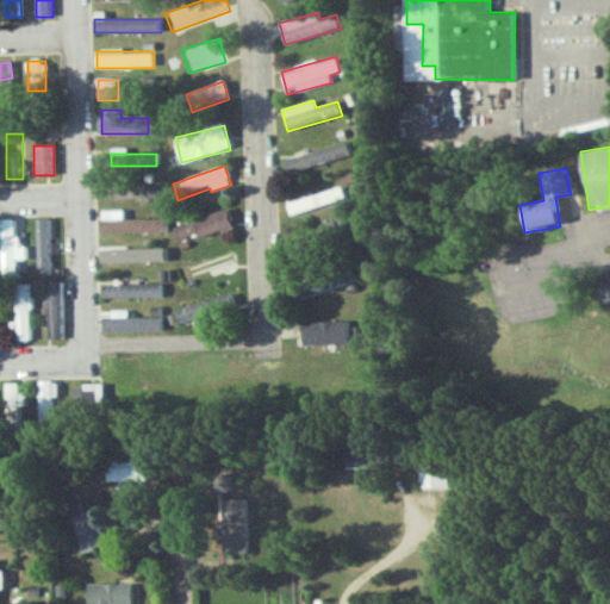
[(291,216),(346,199),(341,184),(286,201),(291,216)]
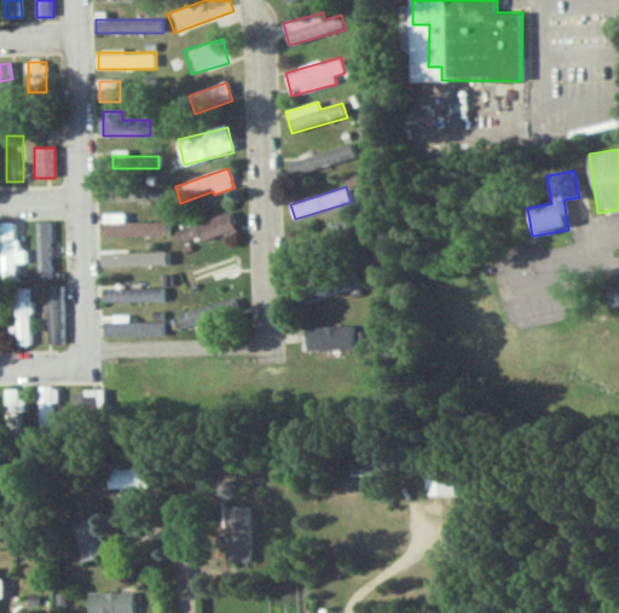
[(166,189),(137,189),(137,204),(166,204),(166,189)]
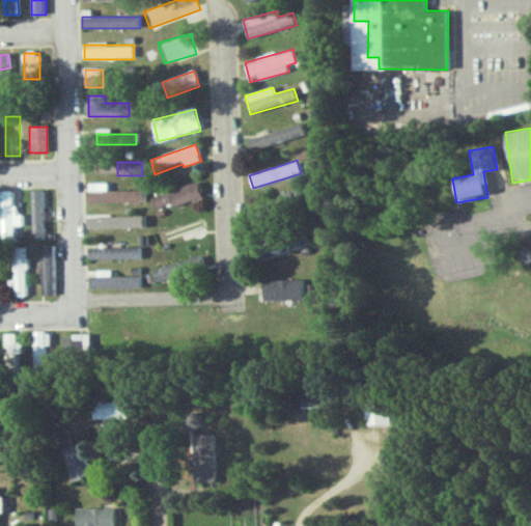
[(113,202),(145,202),(145,191),(113,191),(113,202)]
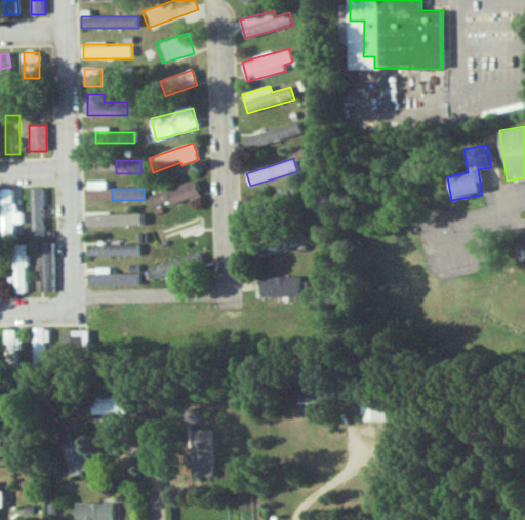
[(12,190),(0,190),(0,204),(2,238),(15,237),(12,190)]
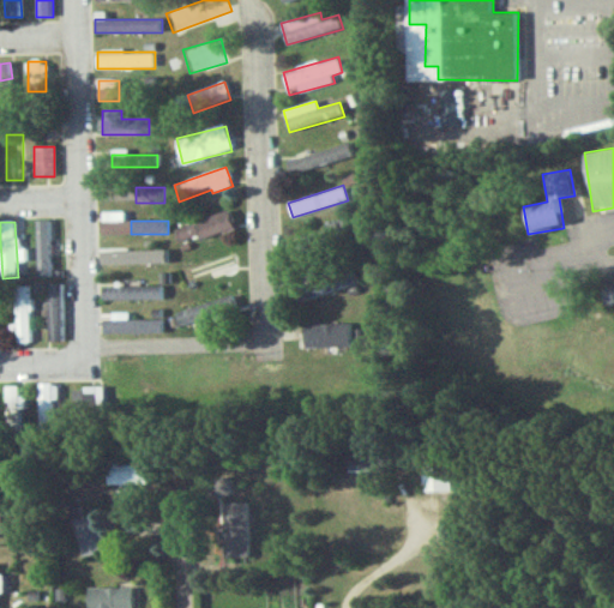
[(36,222),(36,277),(50,277),(50,222),(36,222)]
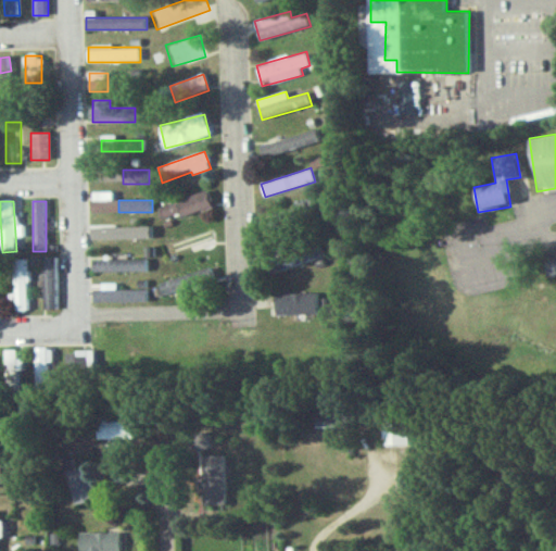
[(119,223),(104,223),(104,233),(92,233),(92,241),(146,241),(146,229),(119,229),(119,223)]
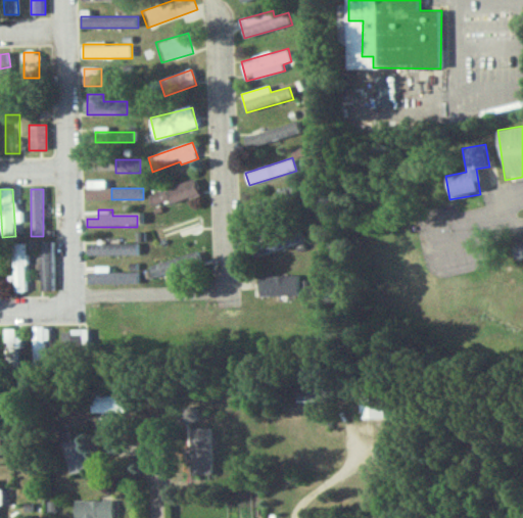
[(150,231),(154,243),(200,229),(197,217),(150,231)]
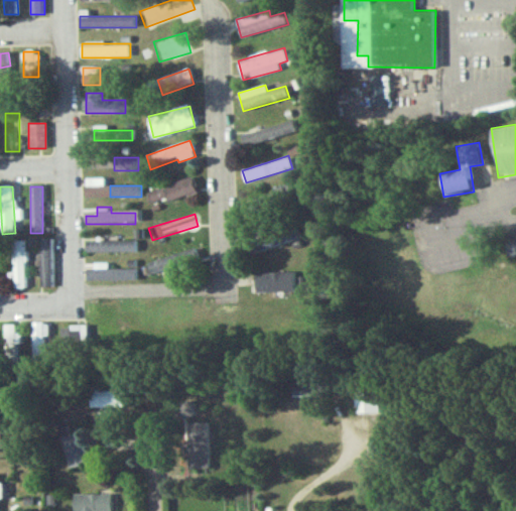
[(299,240),(295,224),(252,235),(256,251),(299,240)]
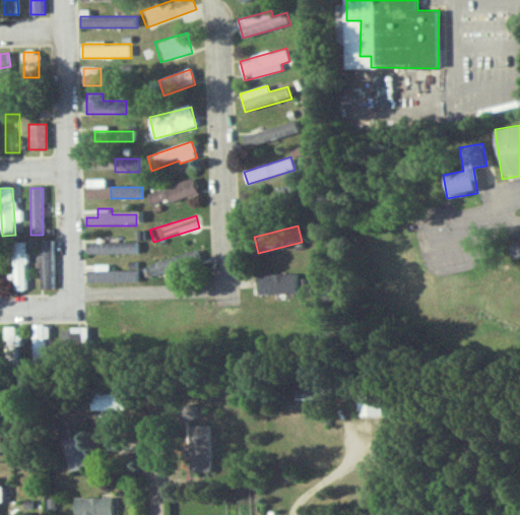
[(512,258),(519,256),(519,240),(509,243),(512,258)]
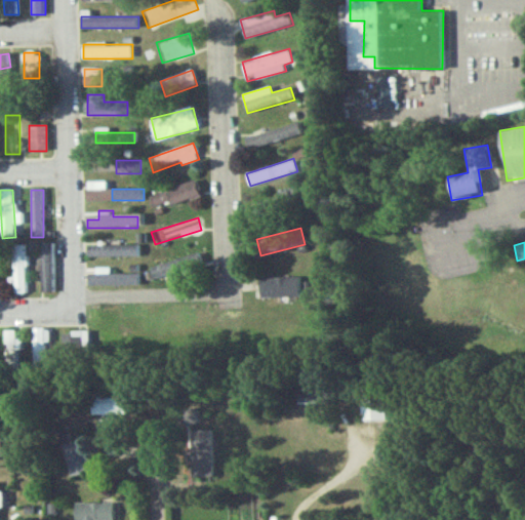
[(41,291),(54,291),(54,243),(41,243),(41,291)]
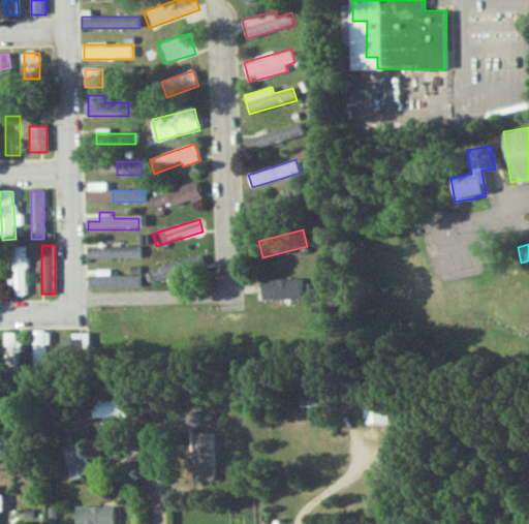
[(87,246),(87,258),(141,258),(141,246),(87,246)]
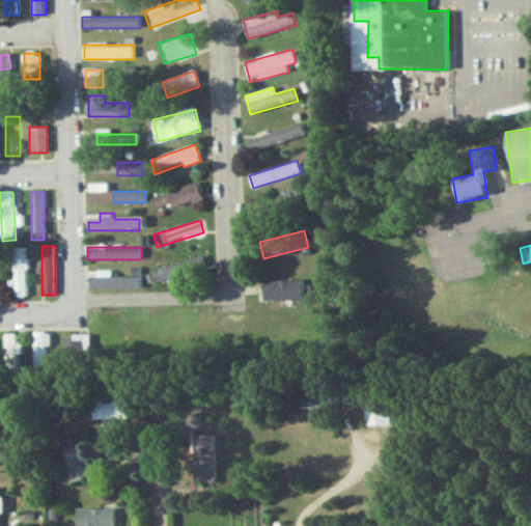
[(11,296),(26,296),(26,248),(11,248),(11,296)]
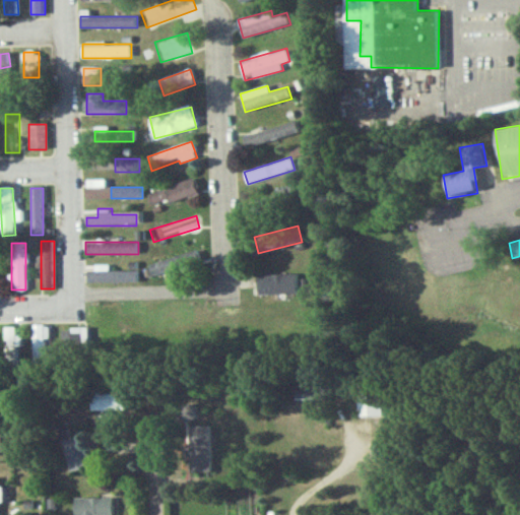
[(152,277),(201,261),(197,249),(148,265),(152,277)]
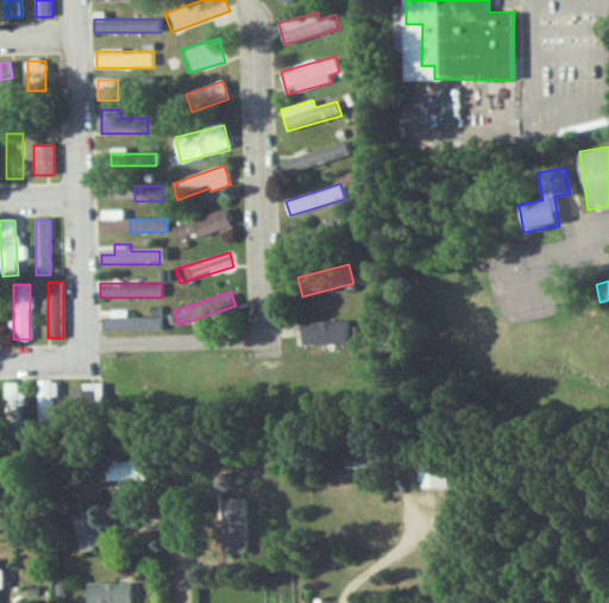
[(158,331),(158,316),(126,316),(126,311),(108,311),(108,318),(101,318),(101,331),(158,331)]
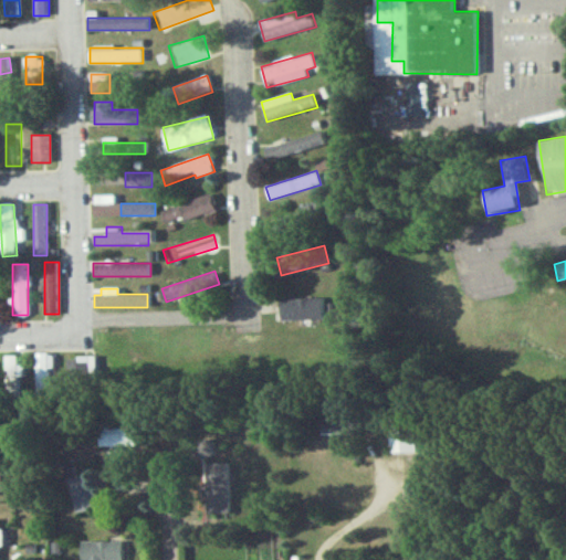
[(324,299),(279,299),(279,320),(324,320),(324,299)]
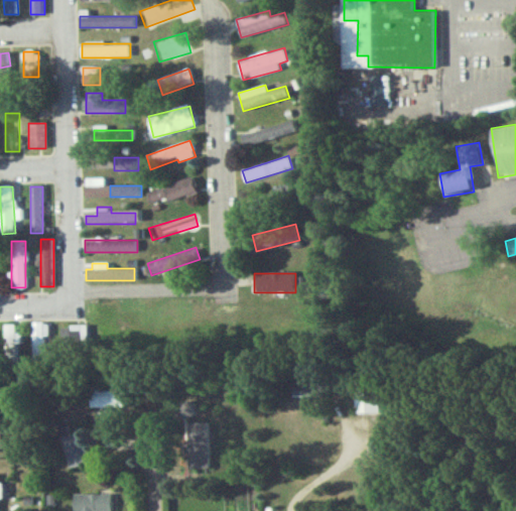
[(46,360),(46,323),(32,323),(32,360),(46,360)]
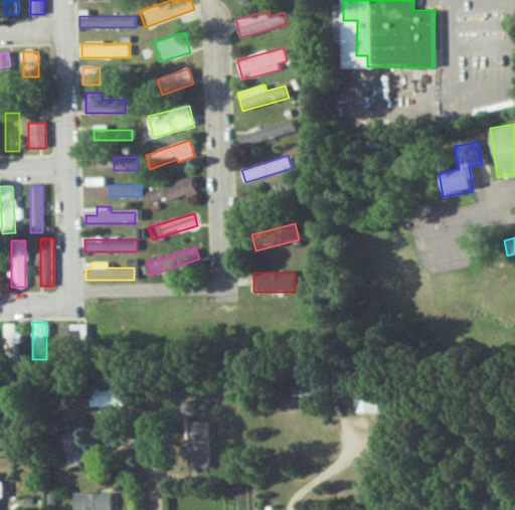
[(4,324),(4,365),(18,365),(18,324),(4,324)]
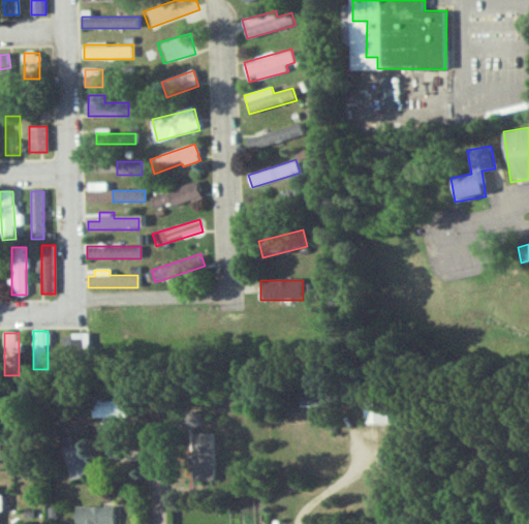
[(62,333),(62,353),(88,353),(88,333),(62,333)]
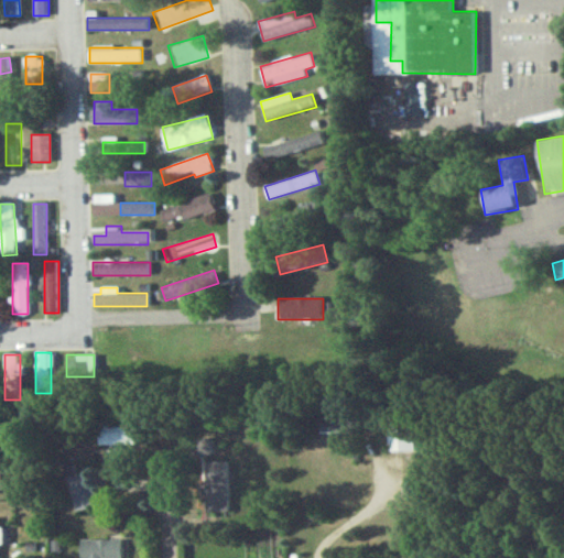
[(387,420),(387,452),(413,452),(413,420),(387,420)]
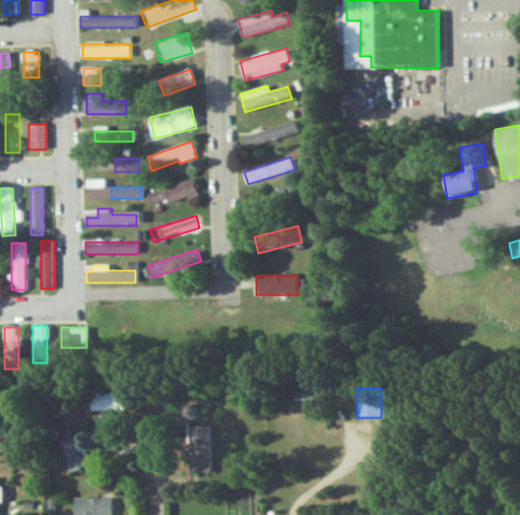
[(125,411),(125,390),(91,390),(91,411),(125,411)]
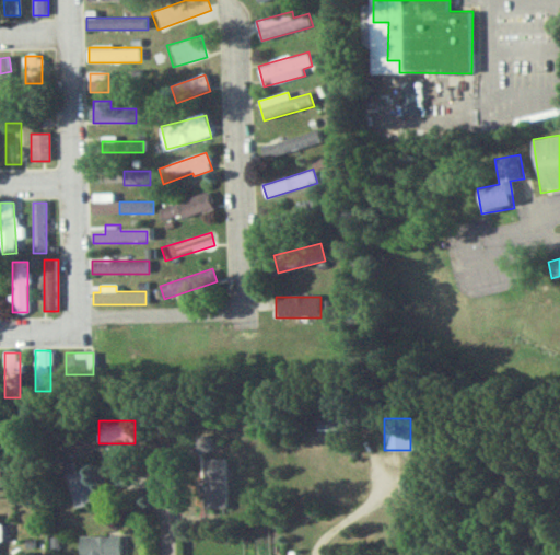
[(353,430),(353,420),(317,420),(317,430),(353,430)]
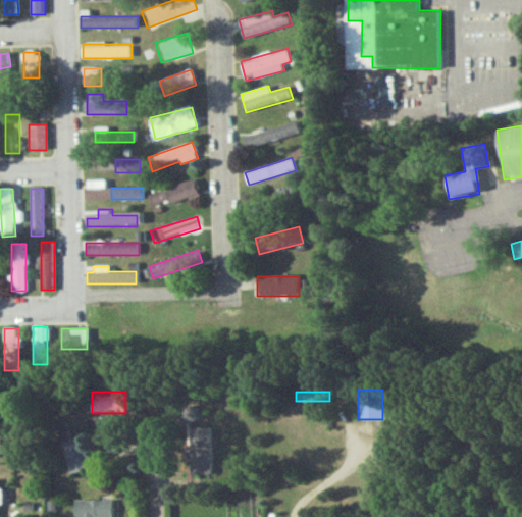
[(112,516),(113,500),(75,500),(74,516),(112,516)]
